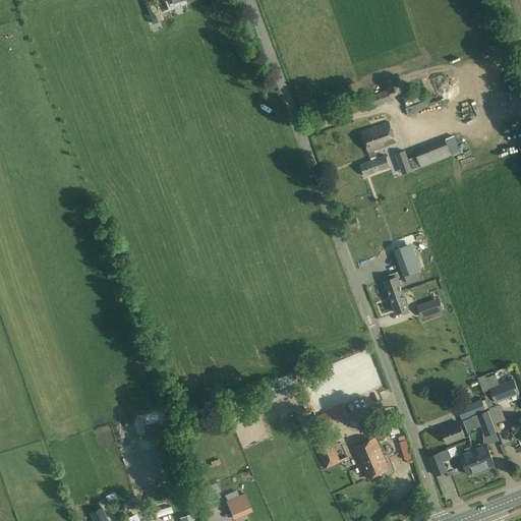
[(396,92),(393,84),(387,87),(388,90),(390,94),(396,92)]
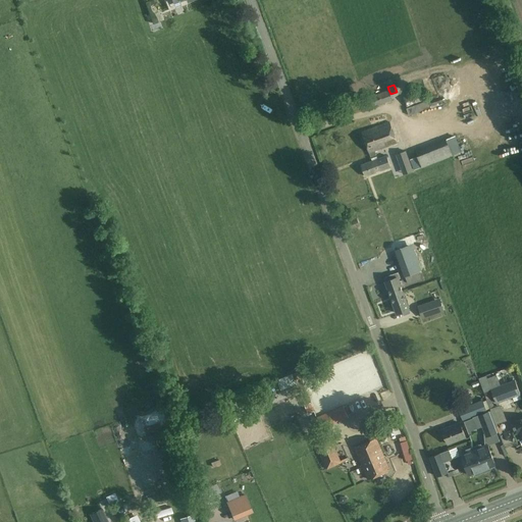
[(421,88),(403,96),(407,106),(426,99),(421,88)]
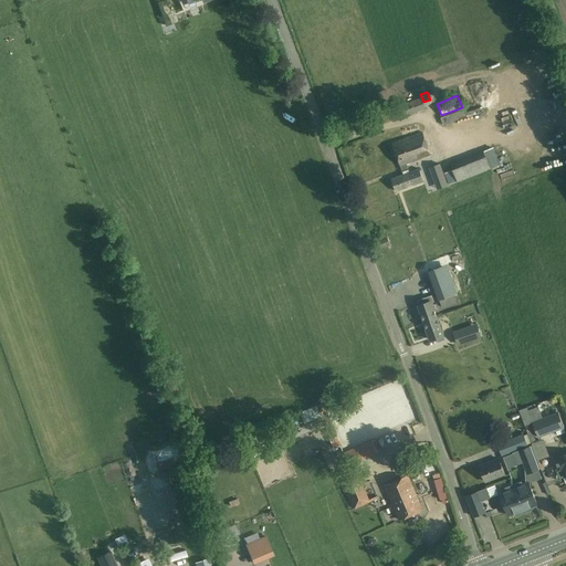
[(451,138),(446,126),(436,129),(441,142),(451,138)]
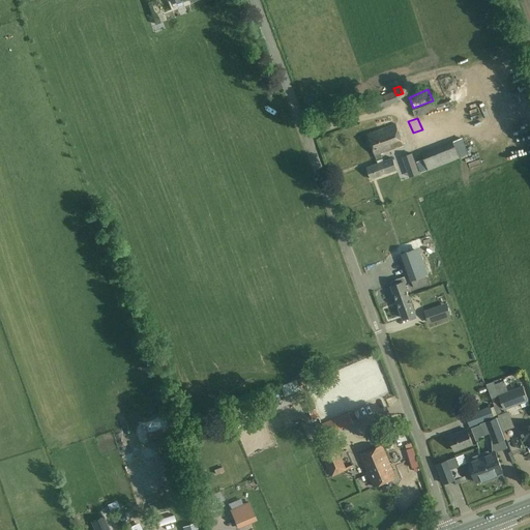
[(403,145),(395,123),(367,134),(376,158),(382,156),(380,152),(403,145)]
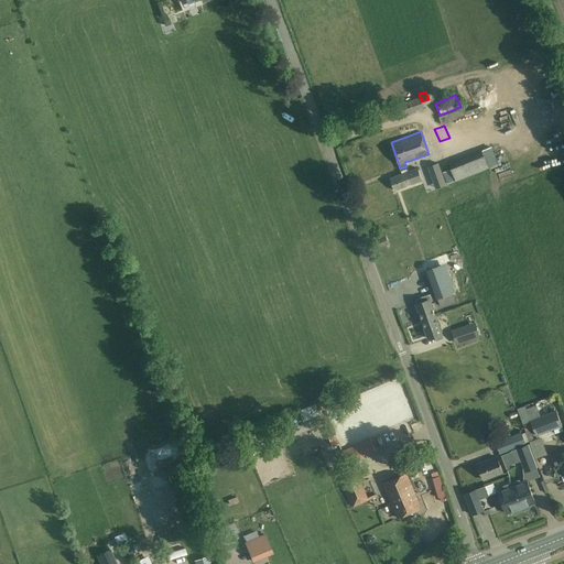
[(434,154),(418,159),(420,166),(436,162),(434,154)]
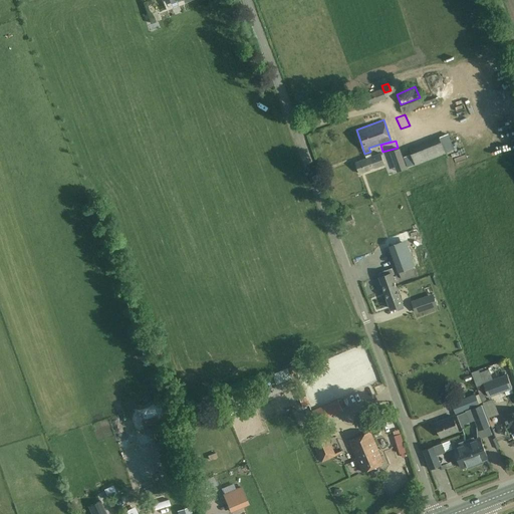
[(419,146),(410,150),(412,154),(416,165),(426,161),(419,146)]
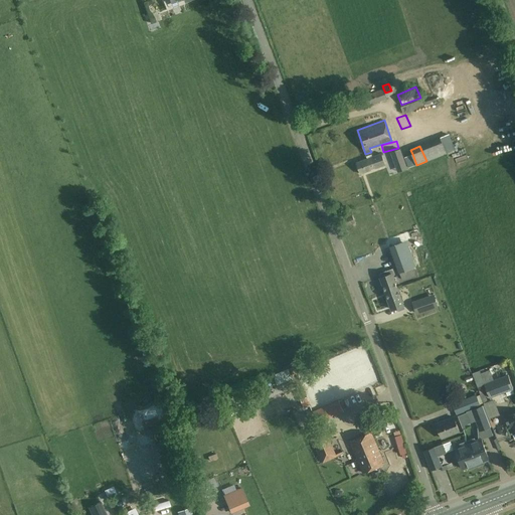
[(394,162),(404,159),(400,149),(391,152),(394,162)]
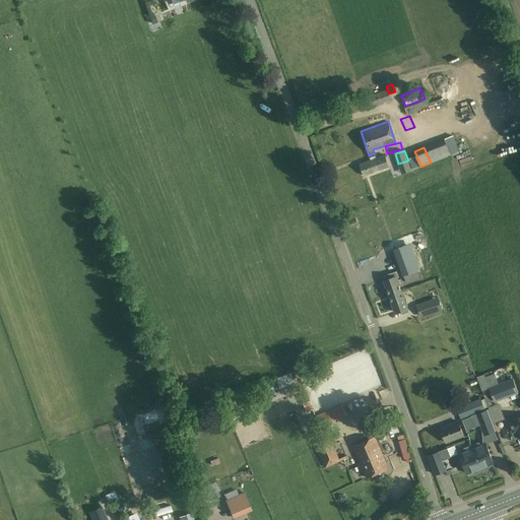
[(389,167),(385,154),(360,164),(365,176),(375,172),(375,171),(380,169),(380,170),(389,167)]
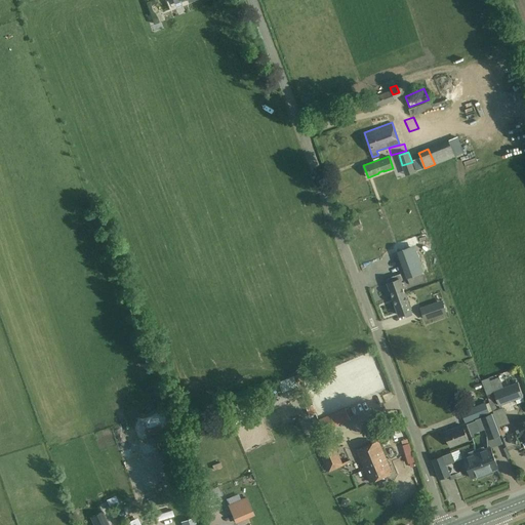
[(359,218),(347,223),(350,231),(362,227),(359,218)]
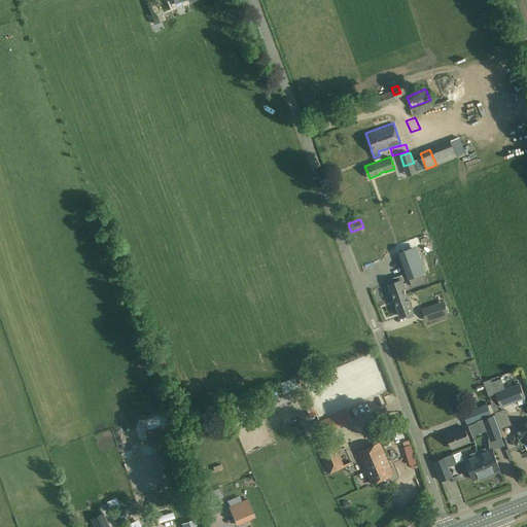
[(398,252),(412,286),(424,281),(412,247),(398,252)]
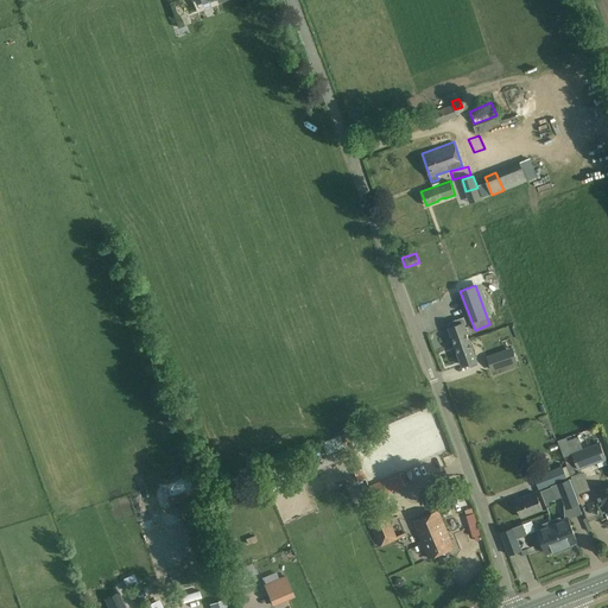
[(450,328),(456,344),(469,340),(463,324),(466,323),(464,317),(448,323),(450,328)]
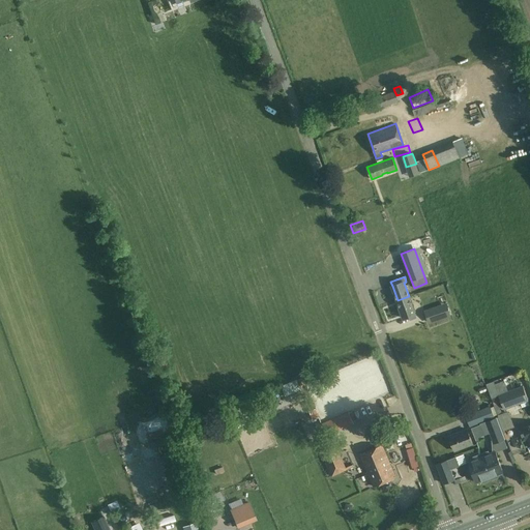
[(409,296),(398,300),(400,305),(404,318),(408,316),(410,320),(414,318),(413,314),(415,314),(410,299),(409,296)]
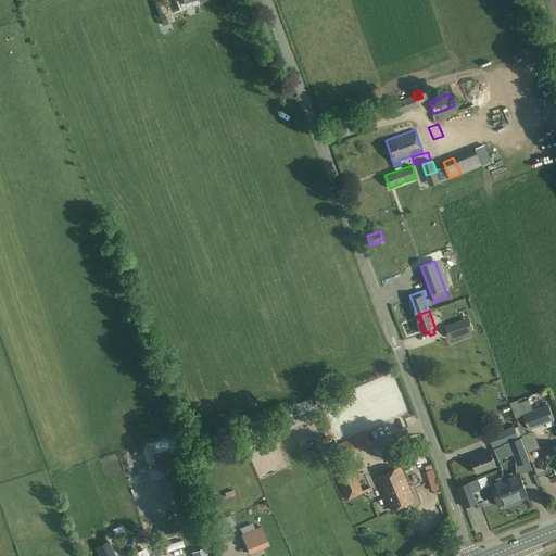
[(406,313),(394,317),(401,332),(412,328),(406,313)]
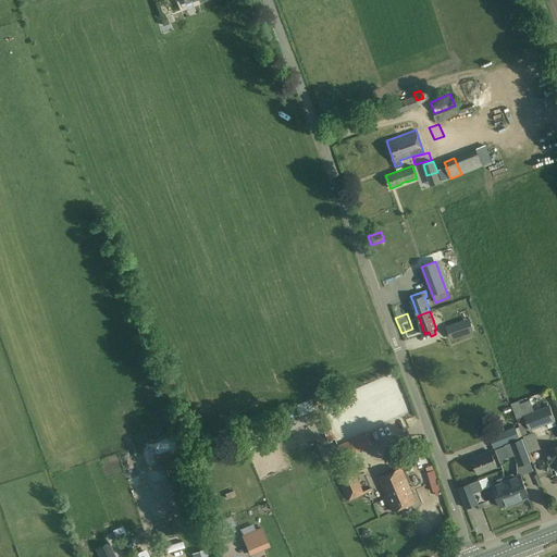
[(450,337),(473,330),(471,322),(465,325),(462,321),(447,326),(450,337)]
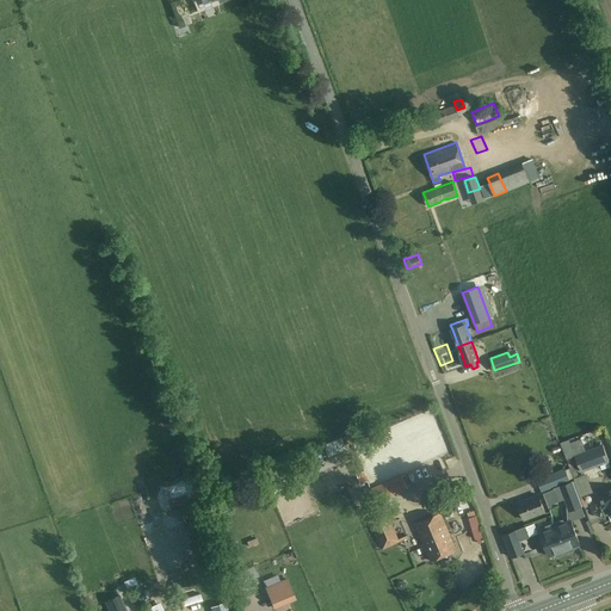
[(329,443),(323,444),(328,457),(334,455),(340,452),(346,450),(341,438),(335,440),(329,443)]
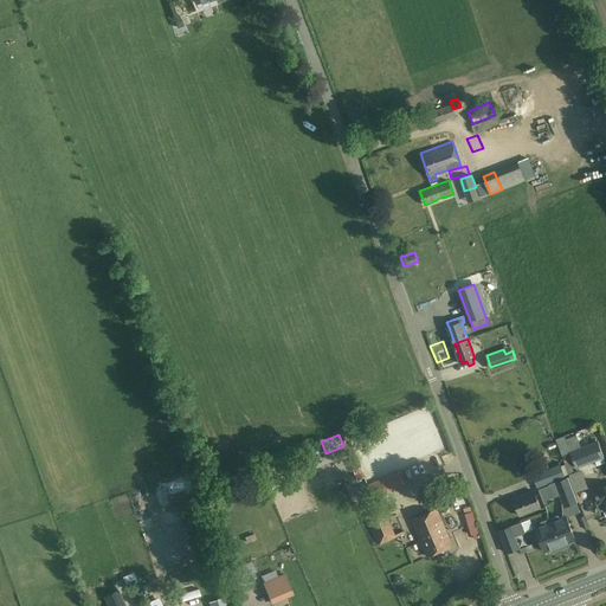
[(556,438),(559,445),(562,456),(571,452),(577,468),(605,458),(598,440),(581,446),(577,434),(566,439),(565,436),(556,438)]
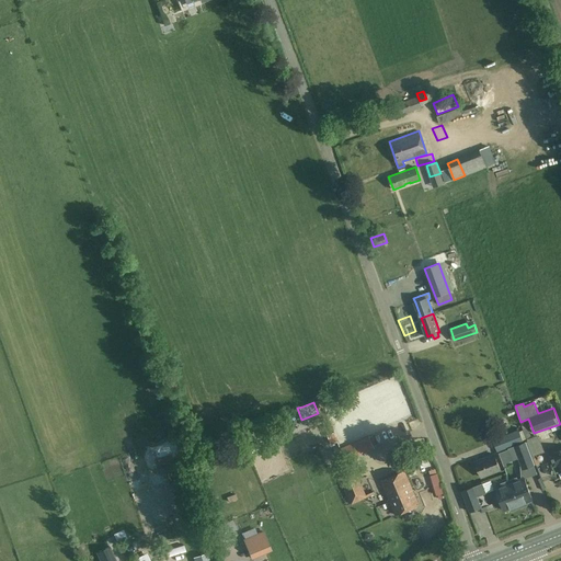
[(518,431),(493,439),(497,450),(523,442),(518,431)]
